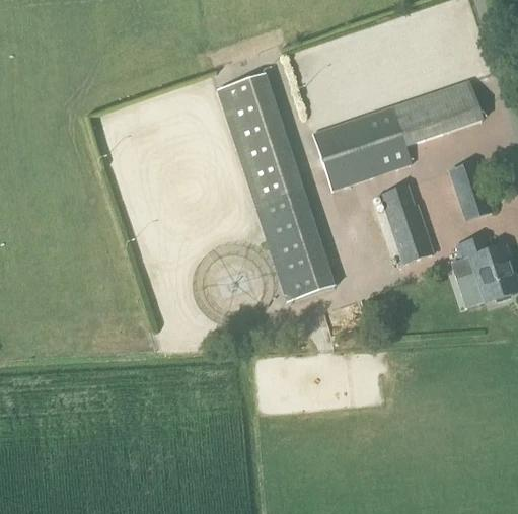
[(217,86),(285,299),(333,284),(264,71),(217,86)]
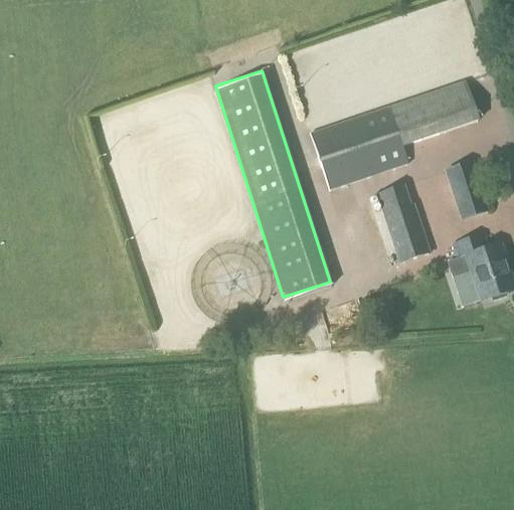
[(328,188),(406,162),(400,144),(476,118),(463,78),(386,105),(309,131),(328,188)]
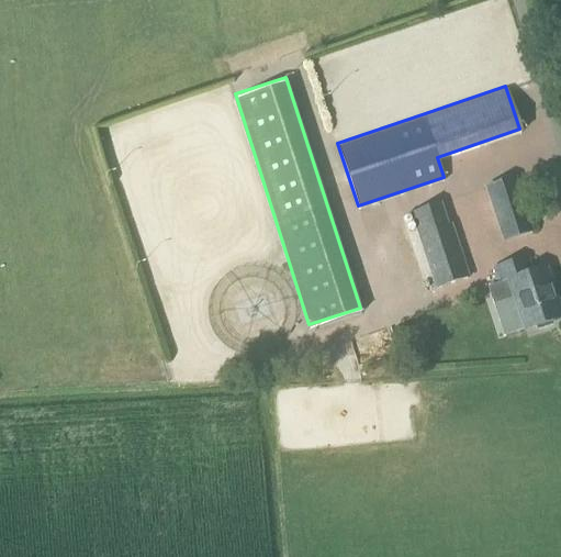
[(517,184),(487,192),(500,227),(528,216),(517,184)]
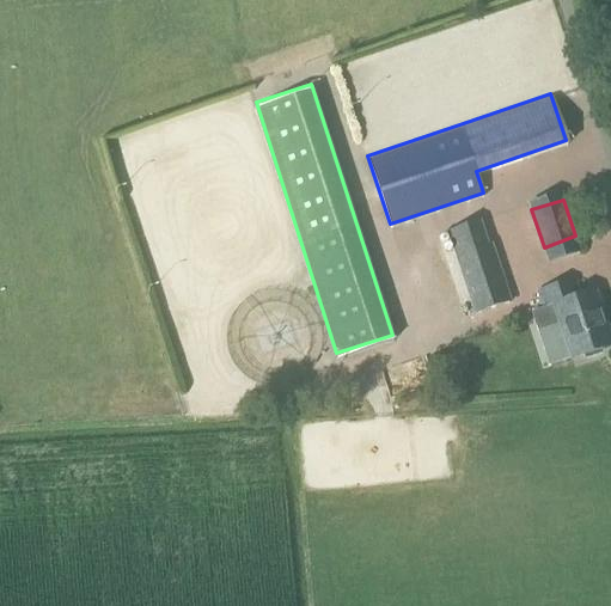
[(509,297),(490,240),(487,242),(480,220),(447,231),(474,308),(509,297)]
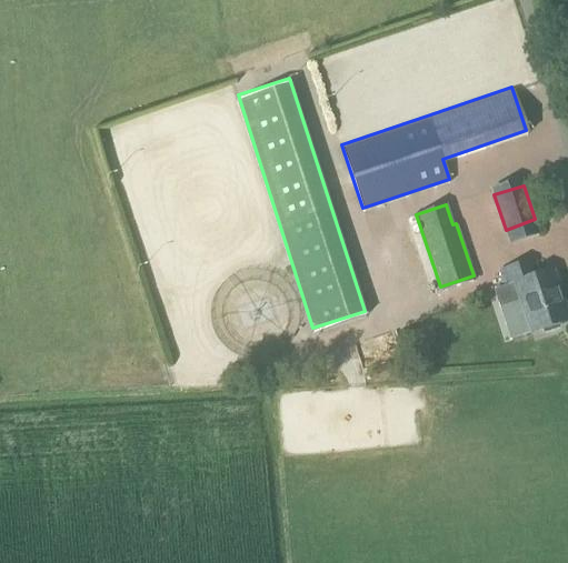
[(504,283),(494,287),(510,337),(567,318),(551,268),(538,272),(532,257),(528,258),(499,268),(504,283)]
